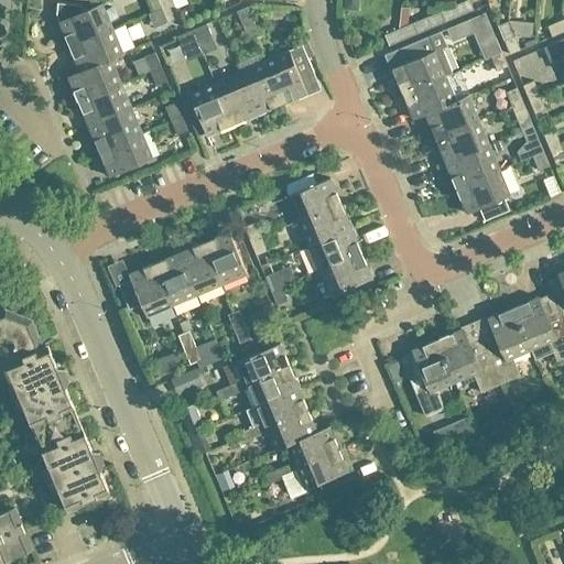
[(344,0),(344,10),(357,11),(357,0),(344,0)]
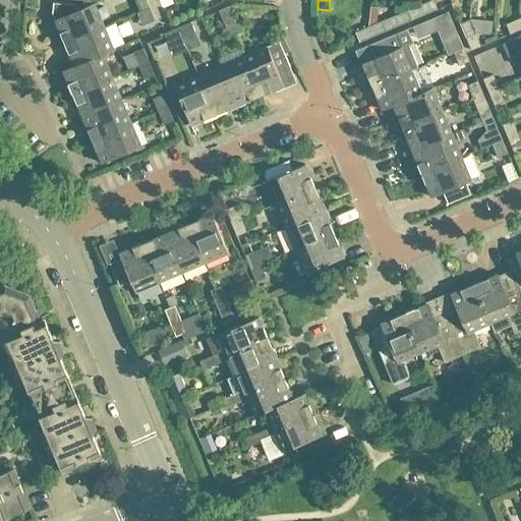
[(424,15),(438,10),(433,0),(420,6),(424,15)]
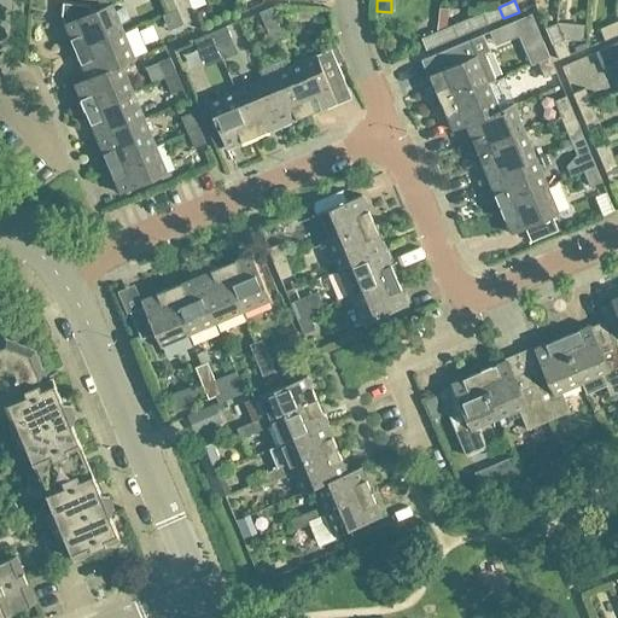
[(194,21),(188,4),(176,9),(184,25),(194,21)]
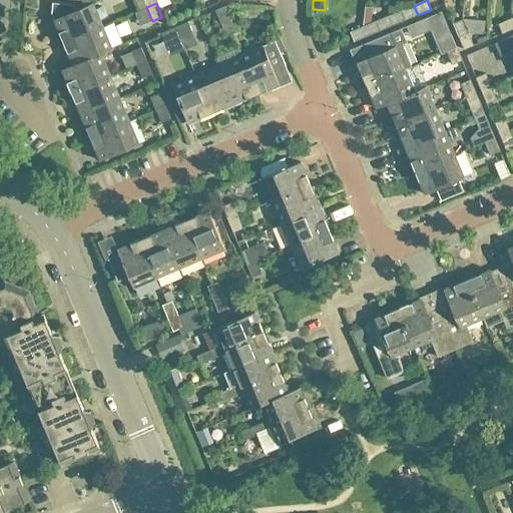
[(91,4),(75,11),(73,6),(51,4),(50,14),(62,43),(101,27),(91,4)]
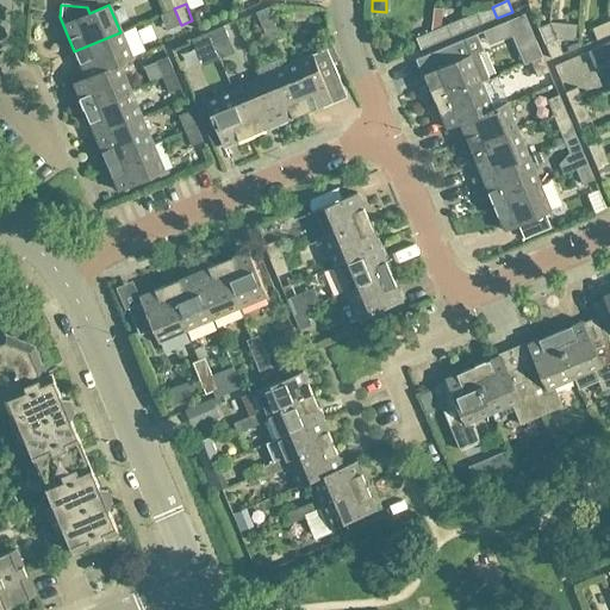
[(467,31),(497,18),(492,7),(462,19),(467,31)]
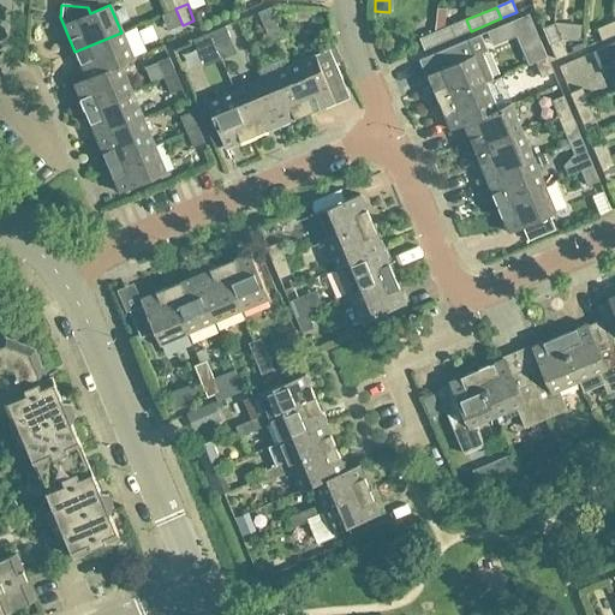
[(275,24),(269,9),(257,15),(264,29),(275,24)]
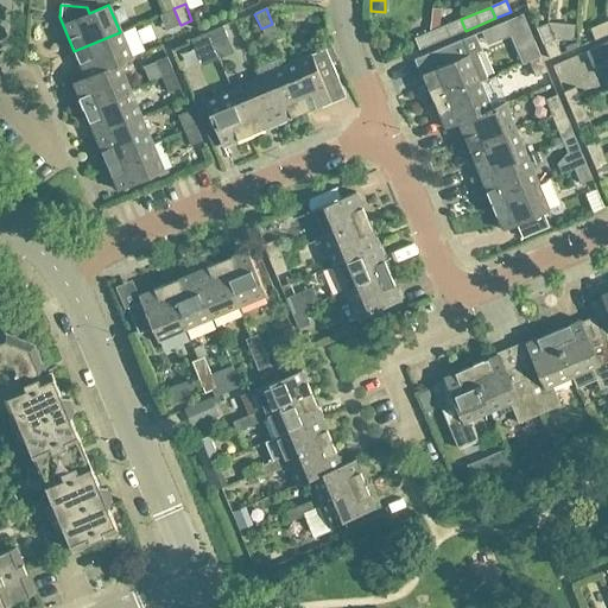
[(435,43),(466,31),(461,19),(430,32),(435,43)]
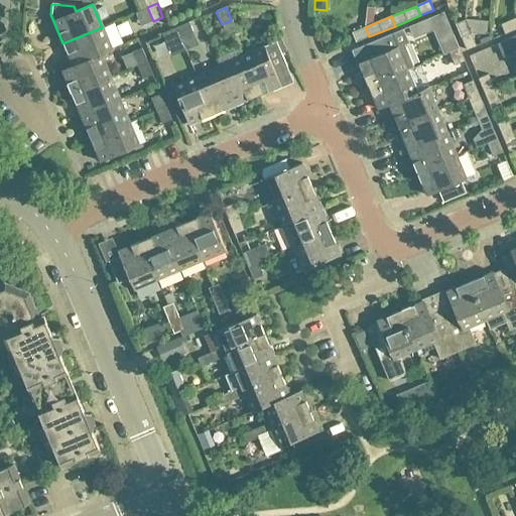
[(515,29),(515,25),(513,19),(501,25),(504,34),(515,29)]
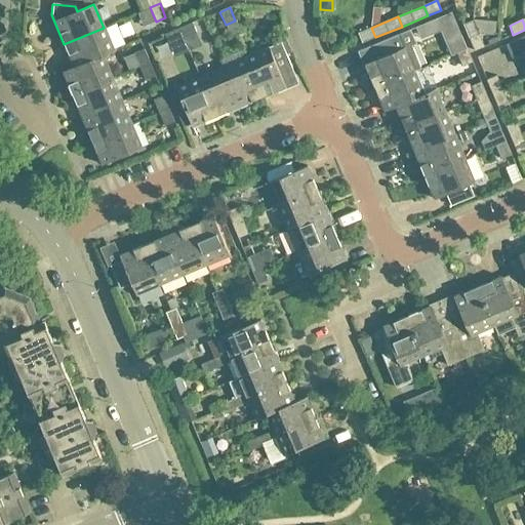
[(241,34),(235,21),(226,25),(231,38),(241,34)]
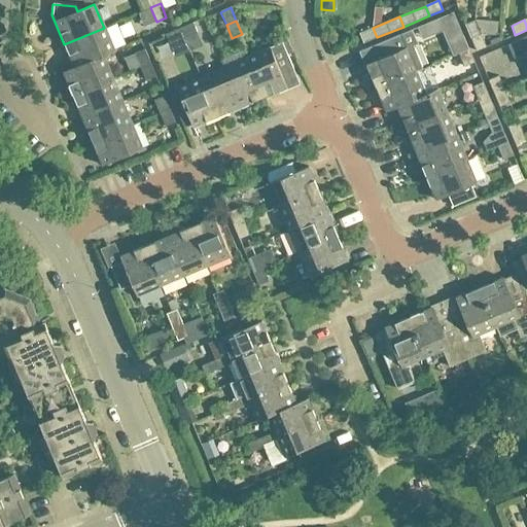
[(481,34),(475,21),(464,25),(470,38),(481,34)]
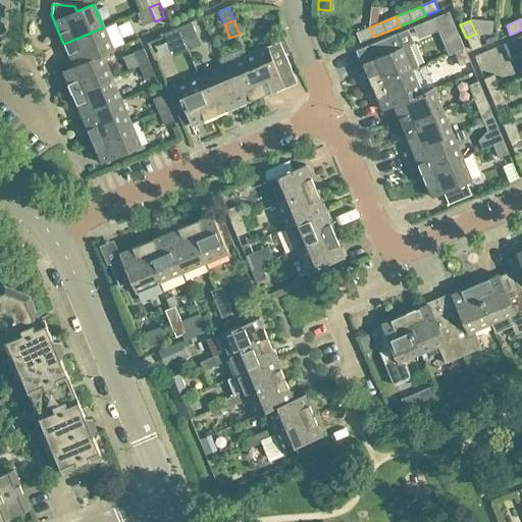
[(195,34),(191,23),(177,30),(181,39),(195,34)]
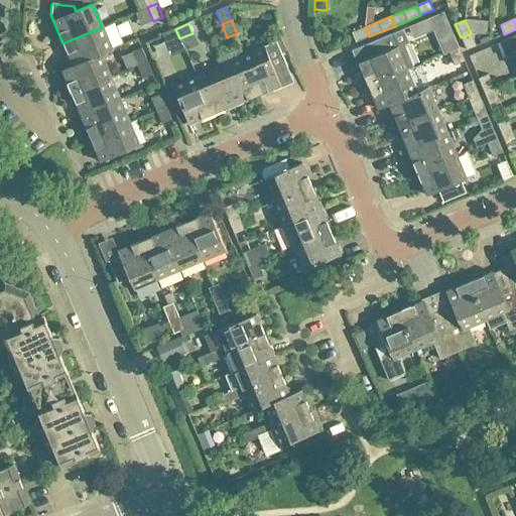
[(111,50),(102,27),(62,43),(73,67),(100,54),(111,50)]
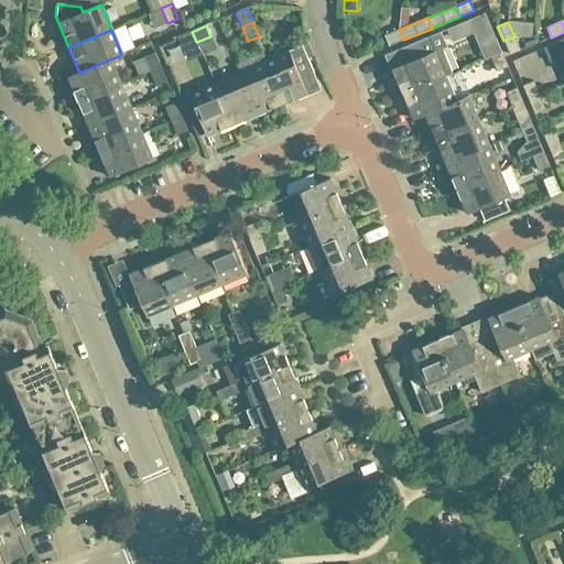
[(389,46),(403,40),(399,30),(384,36),(389,46)]
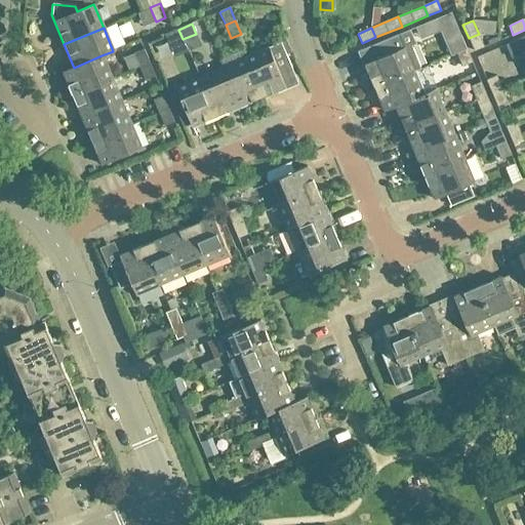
[(183,39),(178,30),(165,35),(169,44),(183,39)]
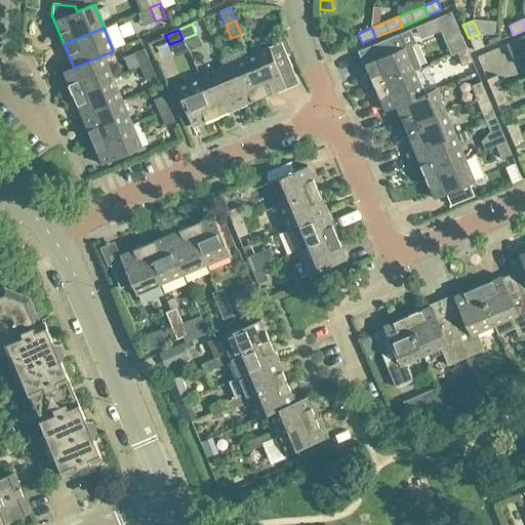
[(413,72),(404,47),(399,34),(375,44),(381,57),(365,64),(374,87),(413,72)]
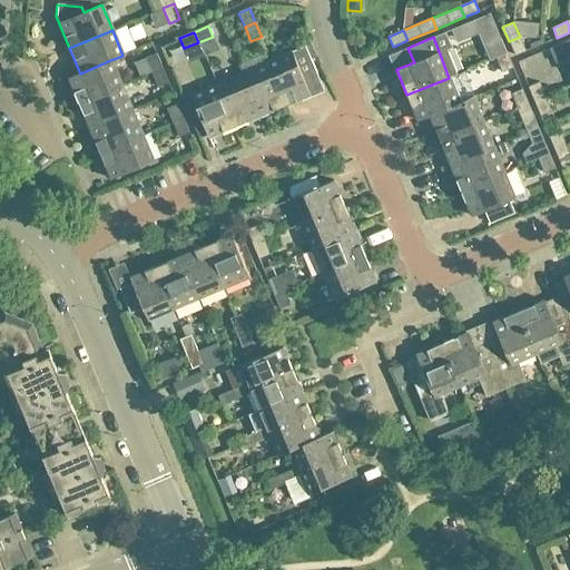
[(526,51),(520,37),(509,41),(514,56),(526,51)]
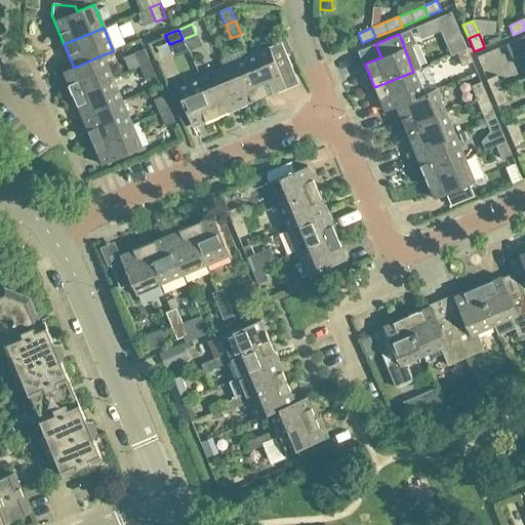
[(467,49),(460,36),(451,40),(456,53),(467,49)]
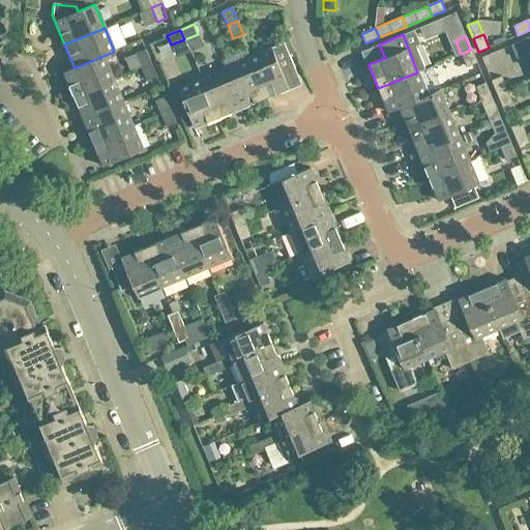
[(528,54),(529,57),(529,36),(511,45),(517,58),(528,54)]
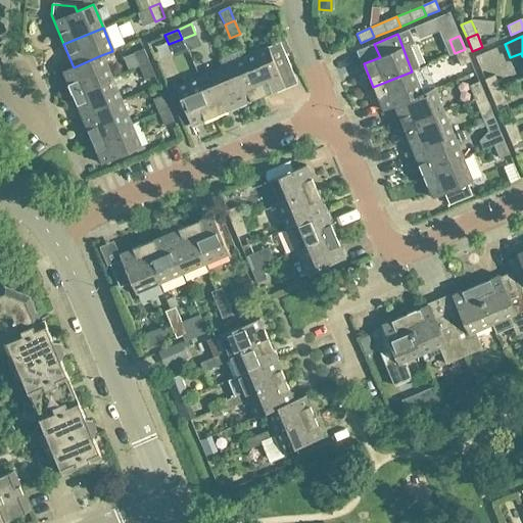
[(280,43),(268,48),(268,49),(244,58),(260,97),(284,88),(277,70),(289,65),(280,43)]
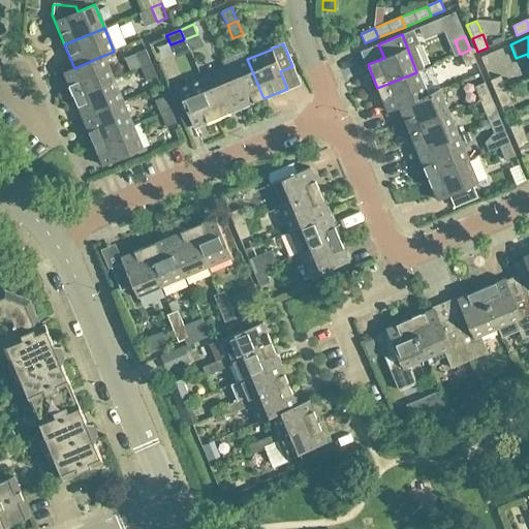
[(475,63),(470,50),(460,54),(466,67),(475,63)]
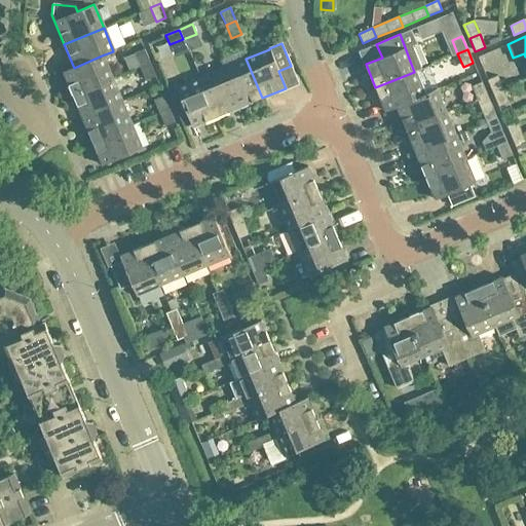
[(149,64),(144,50),(134,54),(140,68),(149,64)]
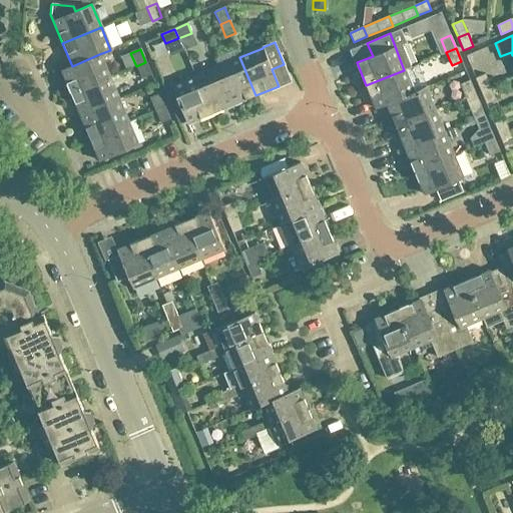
[(109,77),(99,54),(72,66),(61,70),(70,93),(109,77)]
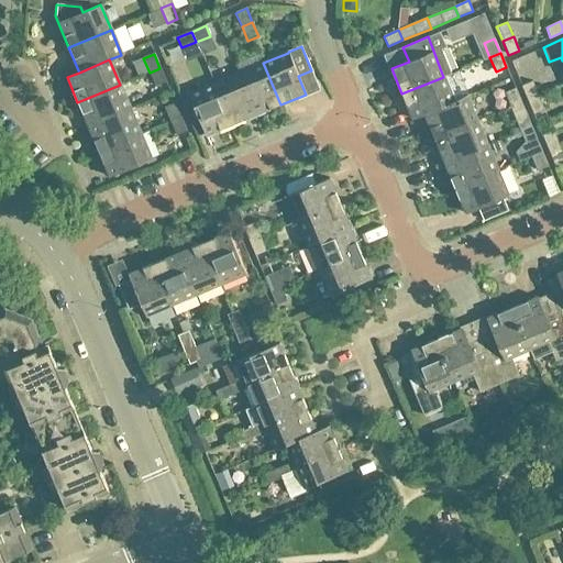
[(280,105),(263,63),(239,74),(256,116),(280,105)]
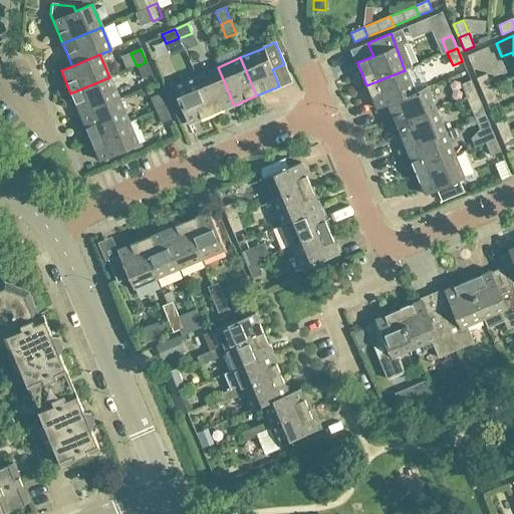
[(152,75),(146,62),(137,66),(142,79),(152,75)]
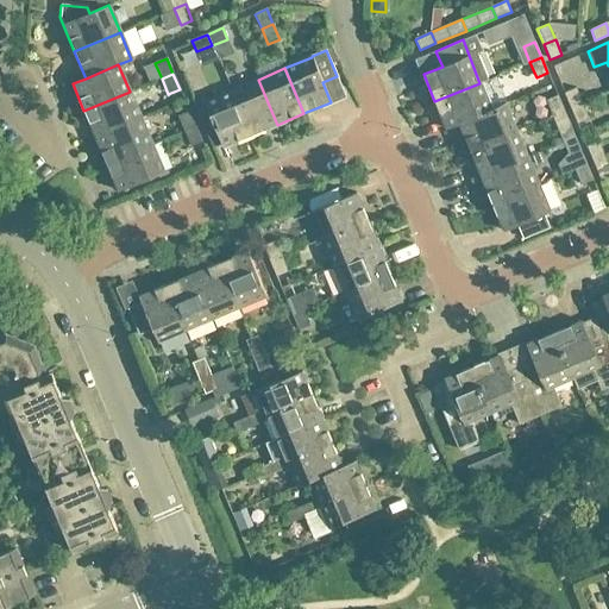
[(277,125),(258,80),(231,90),(250,136),(277,125)]
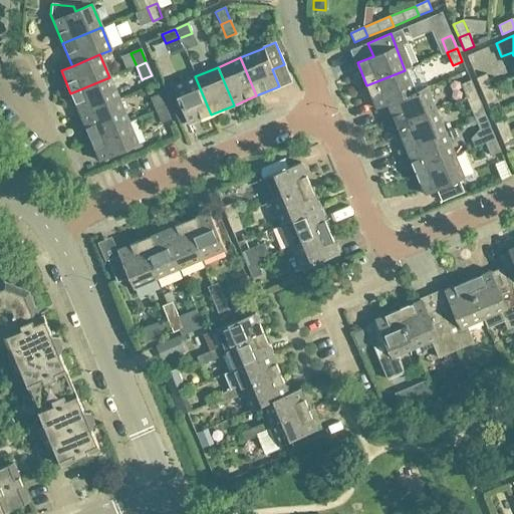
[(415,92),(405,70),(366,85),(376,108),(415,92)]
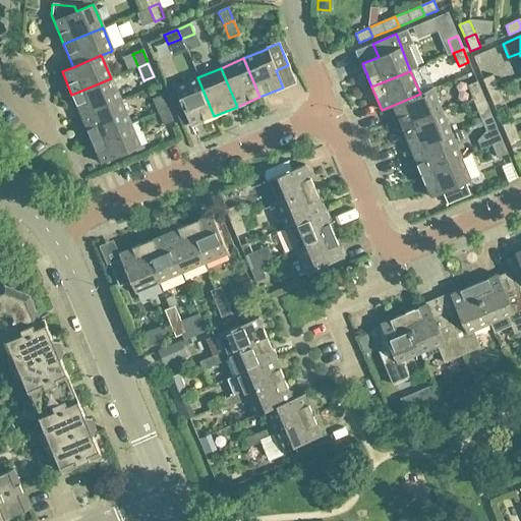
[(498,89),(493,75),(482,79),(488,93),(498,89)]
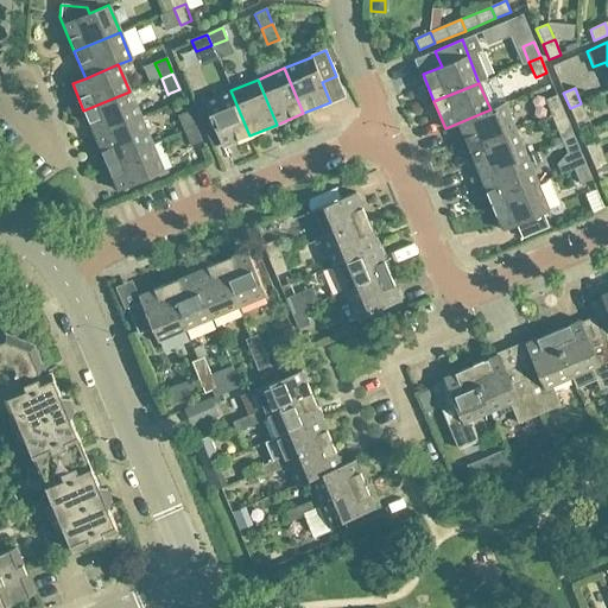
[(230,90),(195,106),(213,149),(221,144),(222,147),(249,135),(230,90)]
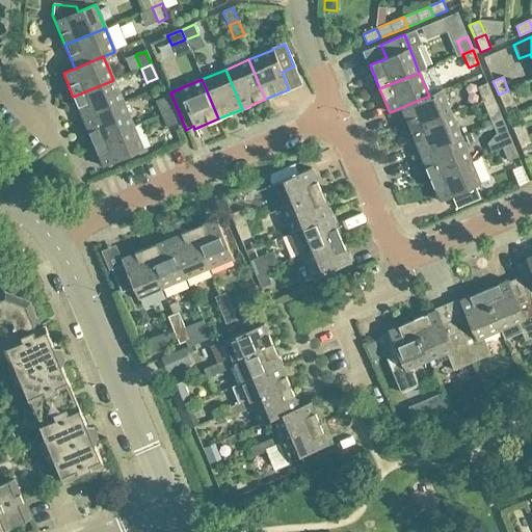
[(123,104),(113,80),(73,97),(83,121),(123,104)]
